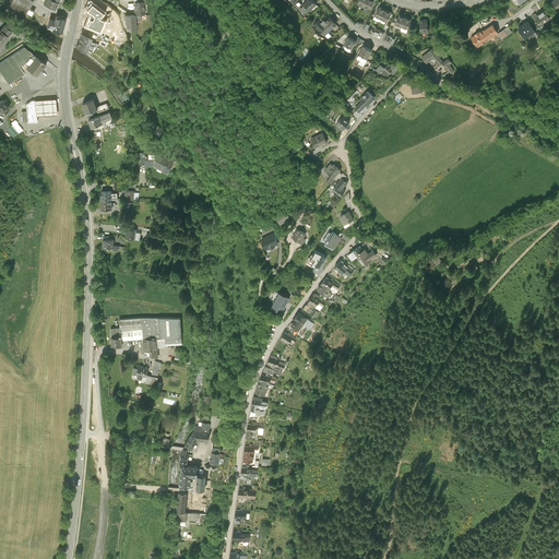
[(12,0),(10,6),(34,22),(37,16),(33,14),(34,12),(30,10),(34,2),(30,0),(12,0)]
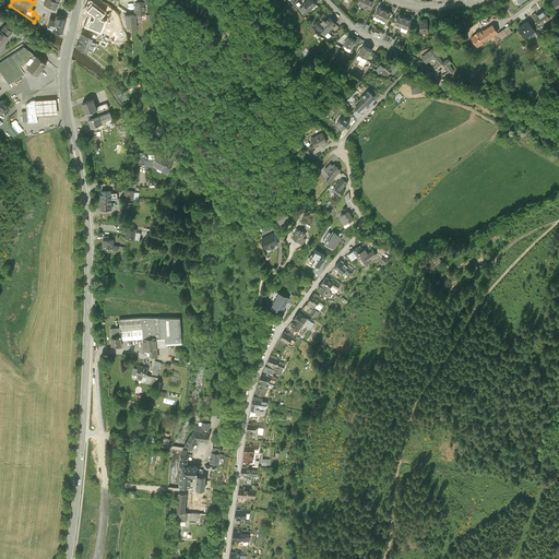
[(56,10),(59,2),(54,0),(46,0),(44,4),(56,10)]
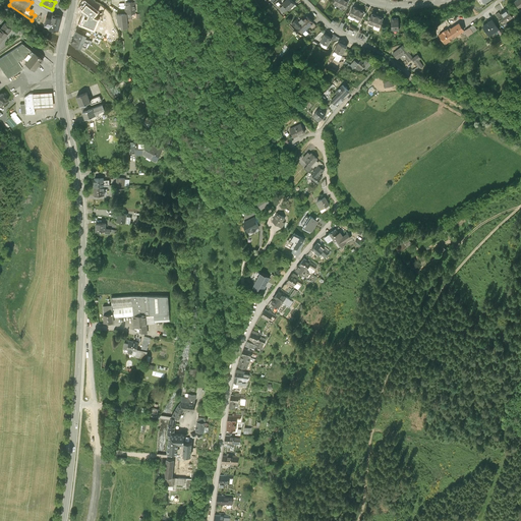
[(84,11),(79,24),(94,31),(98,19),(93,16),(98,10),(84,0),(79,7),(84,11)]
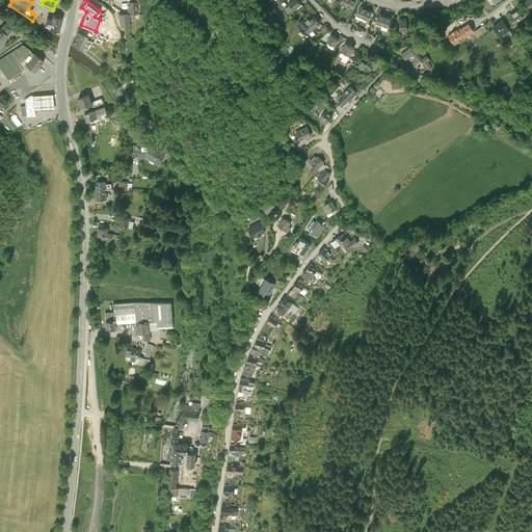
[(342,0),(340,7),(345,9),(349,1),(346,0),(342,0)]
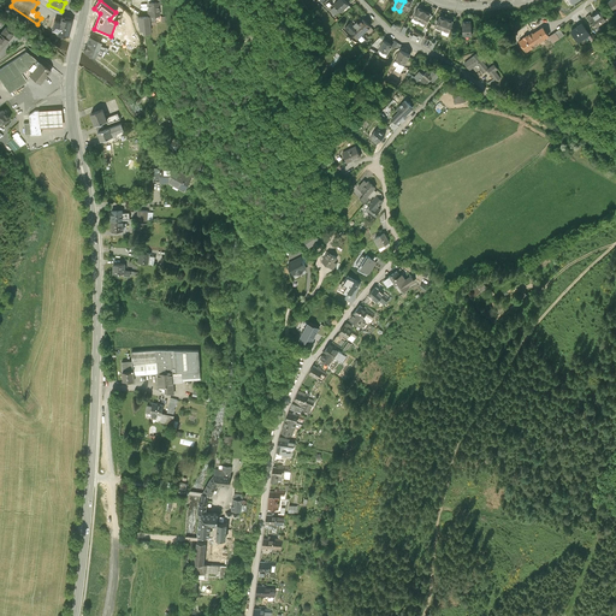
[(338,15),(339,16),(348,9),(341,1),(332,9),(333,10),(330,13),(335,18),(338,15)]
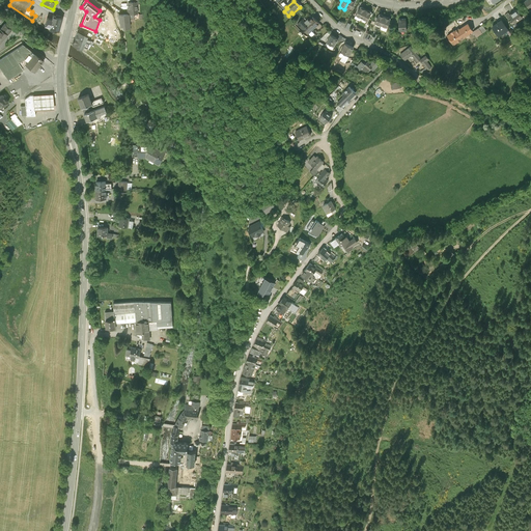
[(344,9),(351,12),(355,4),(348,1),(344,9)]
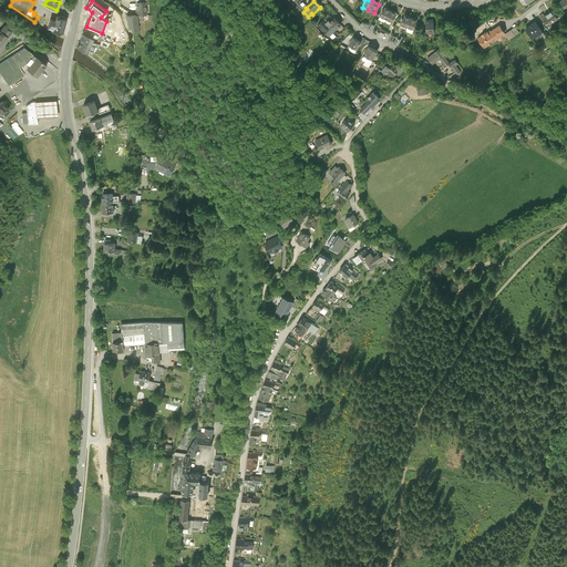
[(136,10),(136,16),(137,16),(137,20),(143,20),(143,14),(146,14),(145,2),(136,3),(137,10),(136,10)]
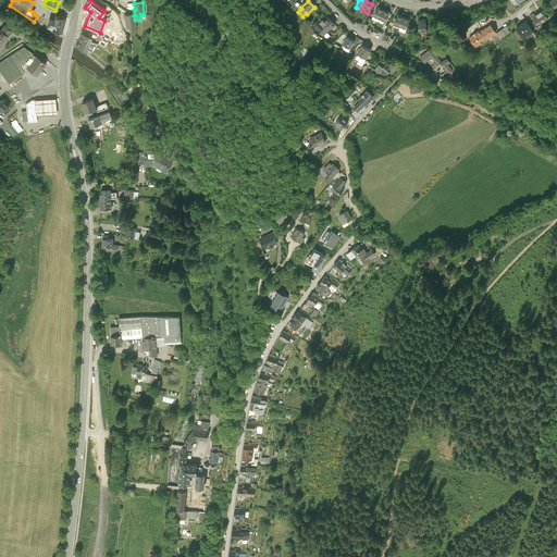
[(378,22),(379,20),(380,21),(383,14),(378,11),(373,20),(378,22)]
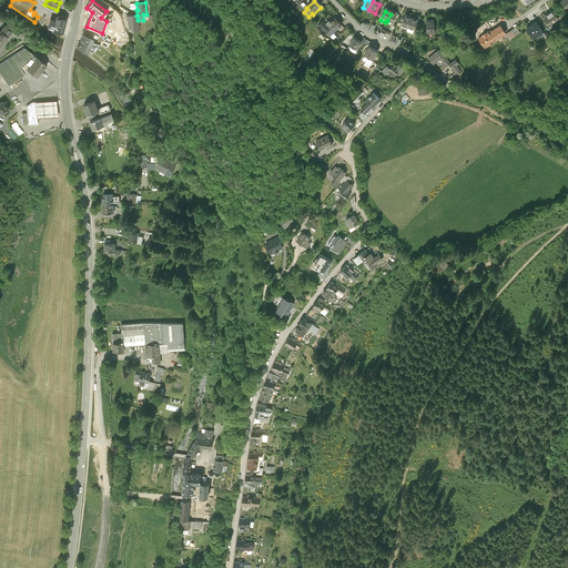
[(555,24),(558,21),(554,13),(545,19),(550,27),(550,26),(554,23),(555,24)]
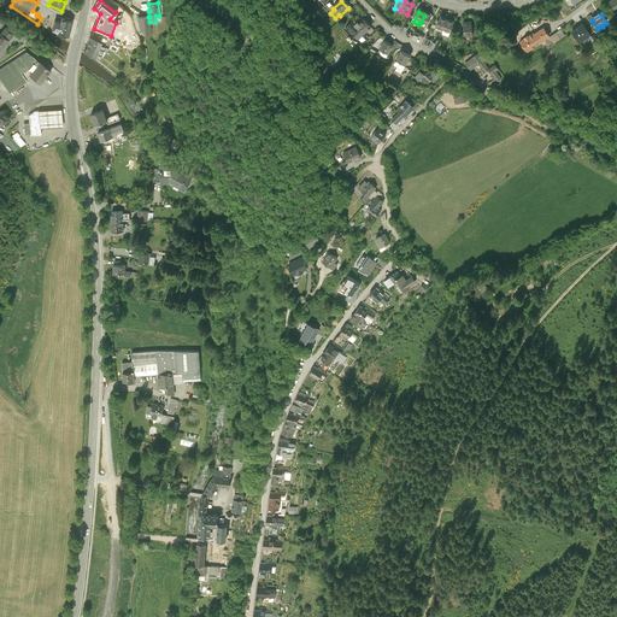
[(432,18),(424,16),(421,23),(422,23),(421,27),(427,29),(432,18)]
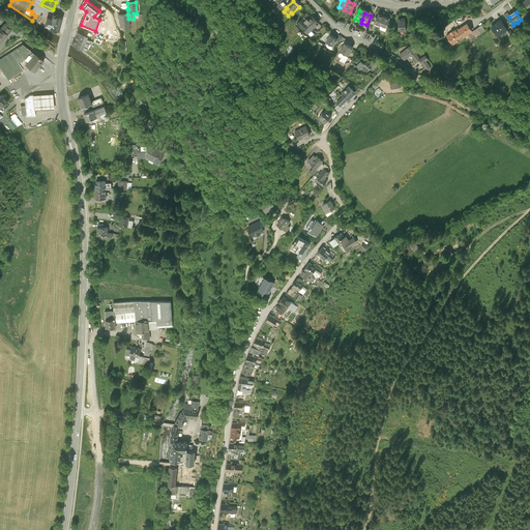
[(59,31),(62,18),(61,18),(61,17),(56,15),(56,17),(53,16),(52,20),(48,18),(46,27),(50,28),(49,30),(55,31),(55,30),(59,31)]
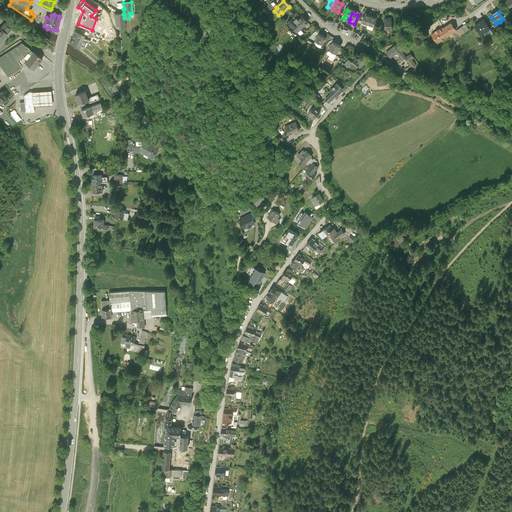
[(116,25),(119,25),(125,25),(124,18),(124,14),(123,14),(115,15),(115,21),(116,21),(116,25)]
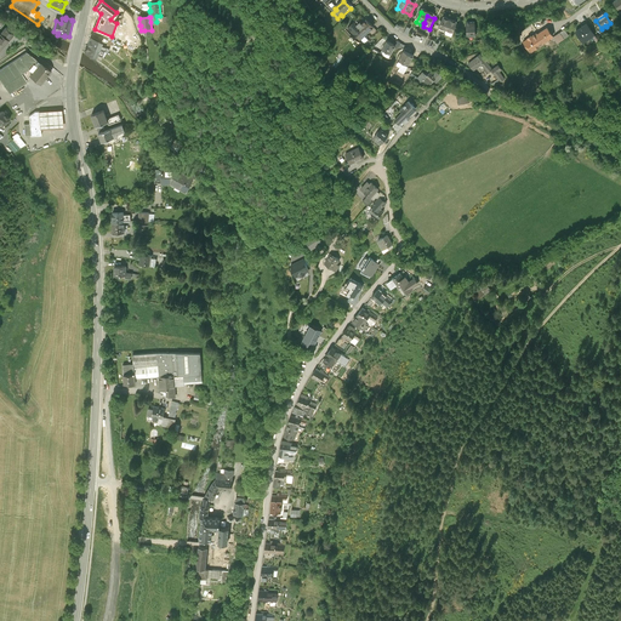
[(438,32),(445,34),(449,23),(442,21),(438,32)]
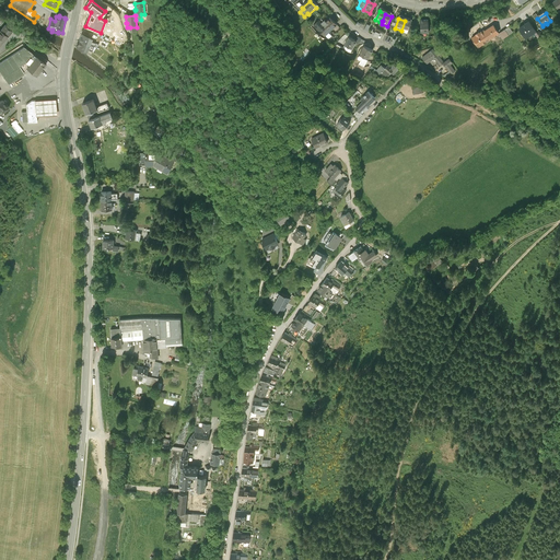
[(401,31),(408,33),(411,24),(405,21),(401,31)]
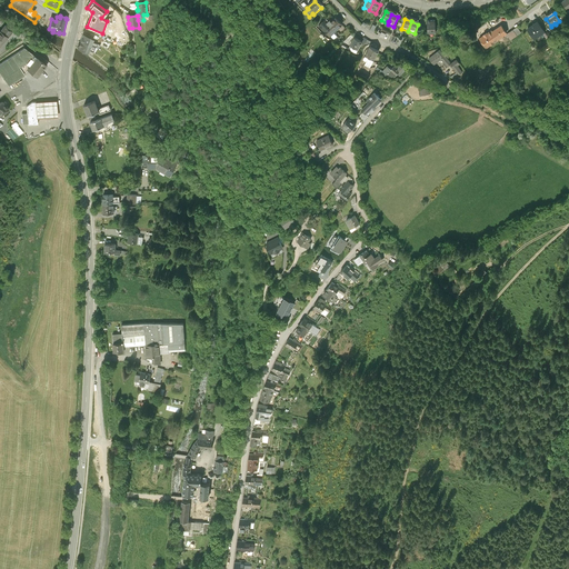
[(330,40),(337,35),(341,30),(335,22),(329,27),(325,22),(318,29),(328,40),(330,39),(330,40)]
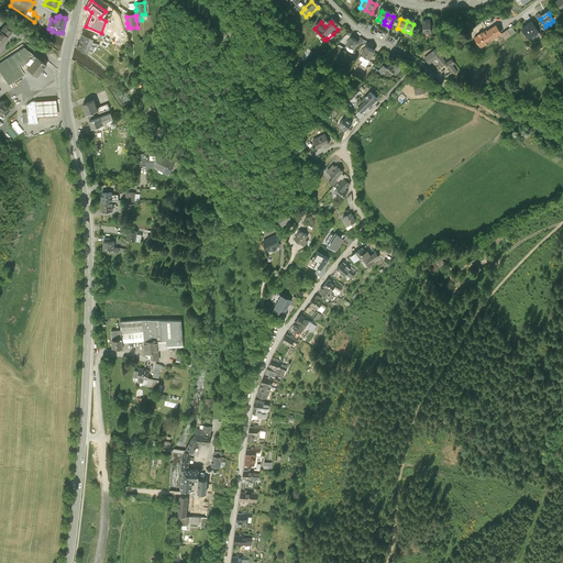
[(531,24),(521,31),(529,41),(539,34),(531,24)]
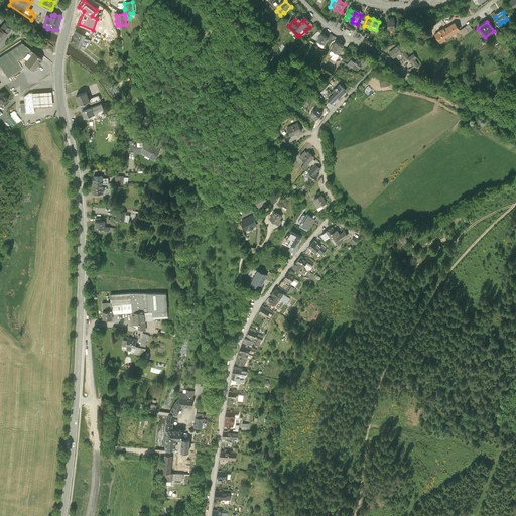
[(5,23),(0,29),(0,36),(4,39),(12,29),(5,23)]
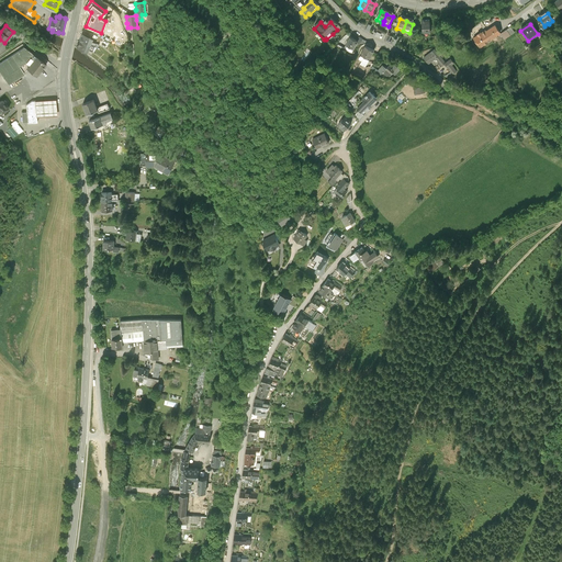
[(495,26),(486,33),(491,41),(501,34),(495,26)]
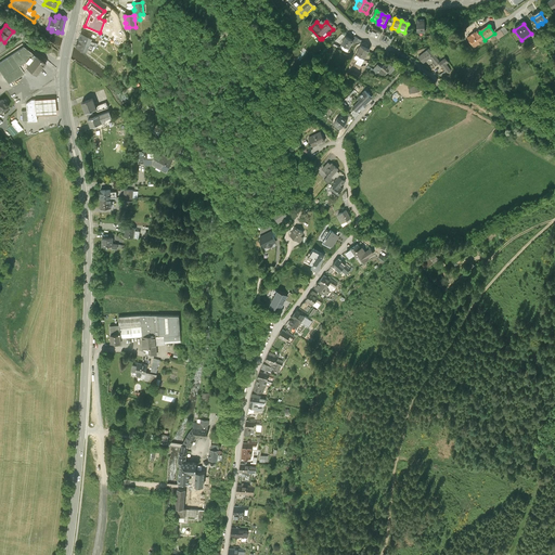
[(494,35),(499,41),(508,34),(504,28),(494,35)]
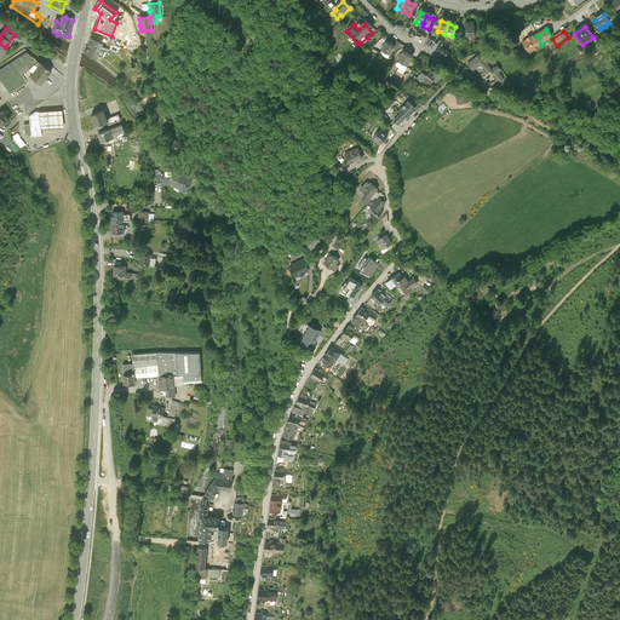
[(543,46),(541,45),(537,36),(535,35),(532,39),(530,38),(527,40),(528,41),(523,44),(529,55),(543,46)]
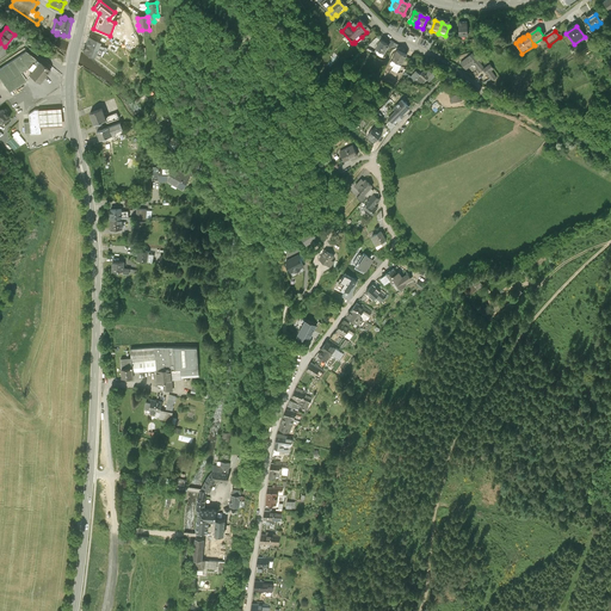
[(90,36),(86,44),(102,50),(103,51),(105,48),(99,45),(100,41),(90,36)]
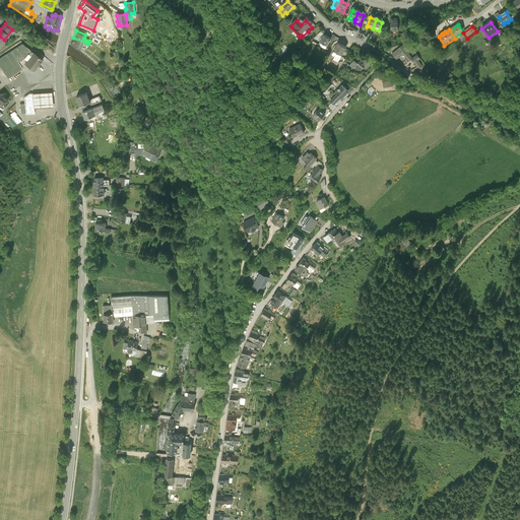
[(90,42),(98,47),(102,41),(94,36),(90,42)]
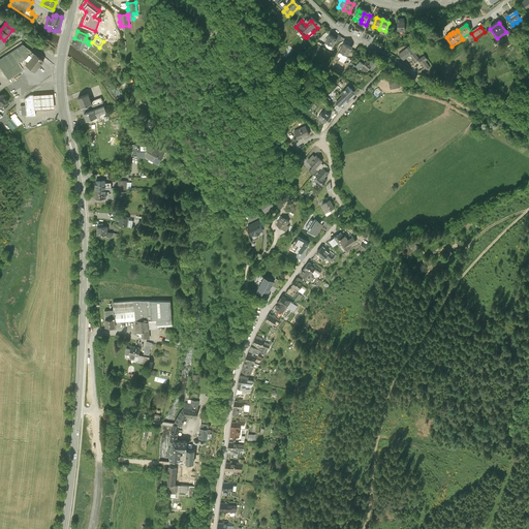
[(87,49),(89,44),(88,43),(74,38),(72,44),(82,50),(83,47),(87,49)]
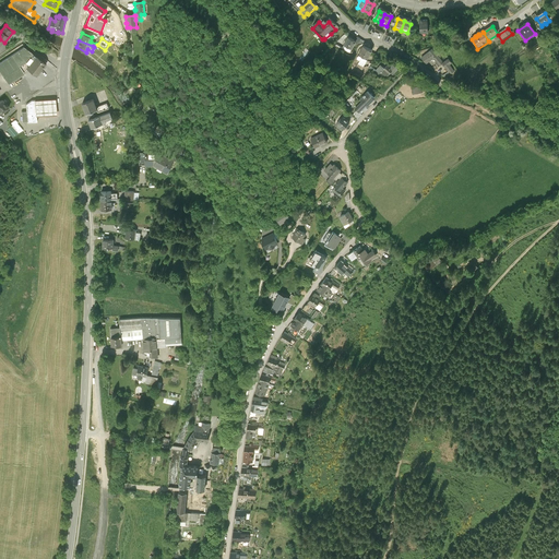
[(349,56),(355,45),(347,40),(342,51),(349,56)]
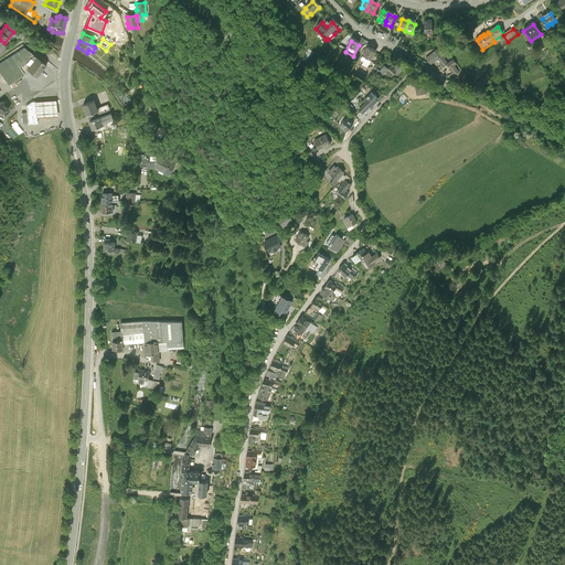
[(28,46),(0,64),(0,74),(9,87),(25,75),(24,74),(28,70),(36,57),(32,54),(34,52),(28,46)]
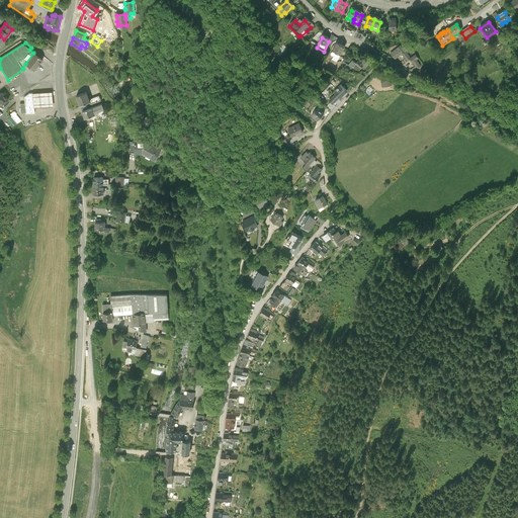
[(340,58),(344,50),(336,46),(332,54),(340,58)]
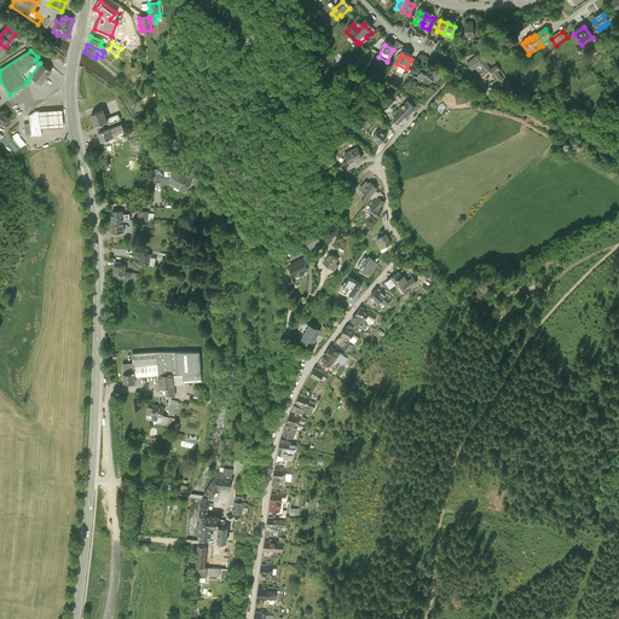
[(487,75),(490,73),(490,71),(479,57),(467,67),(472,73),(480,67),(487,75)]
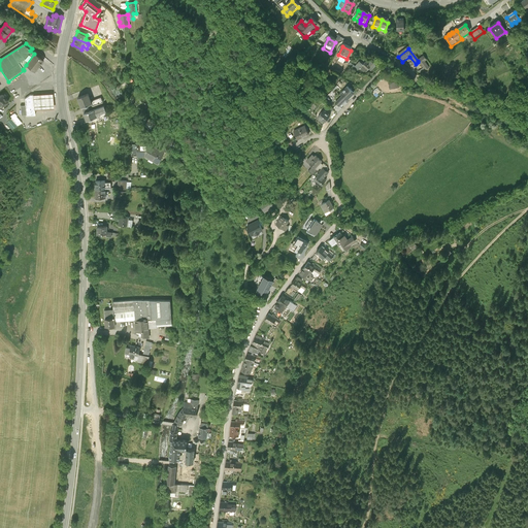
[(43,61),(35,54),(34,54),(26,65),(34,72),(43,61)]
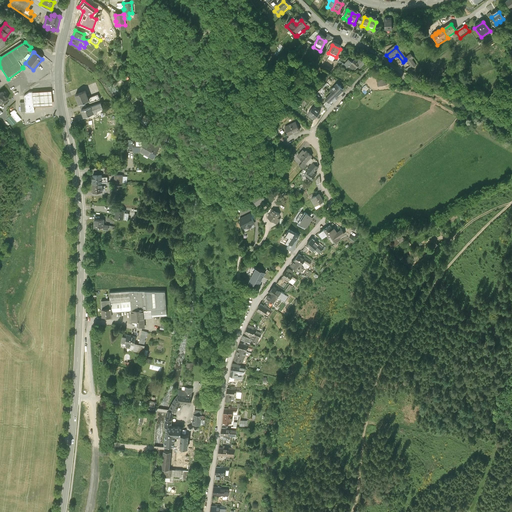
[(355,61),(352,65),(348,61),(344,65),(339,62),(338,64),(346,71),(348,69),(353,73),(358,69),(360,70),(362,67),(364,65),(360,61),(357,63),(355,61)]
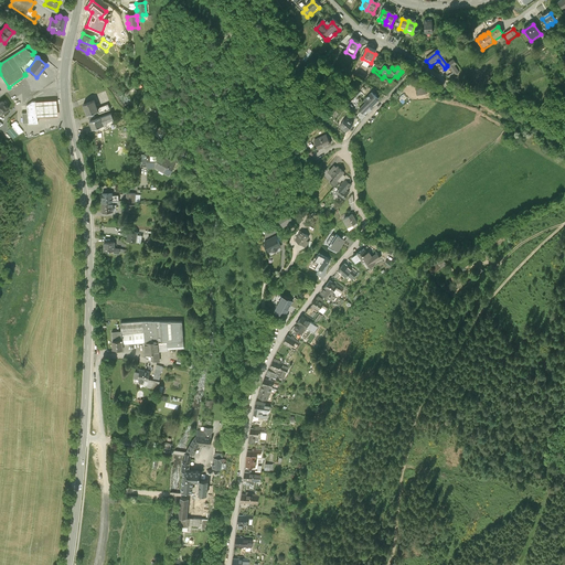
[(454,67),(450,70),(455,76),(459,74),(454,67)]
